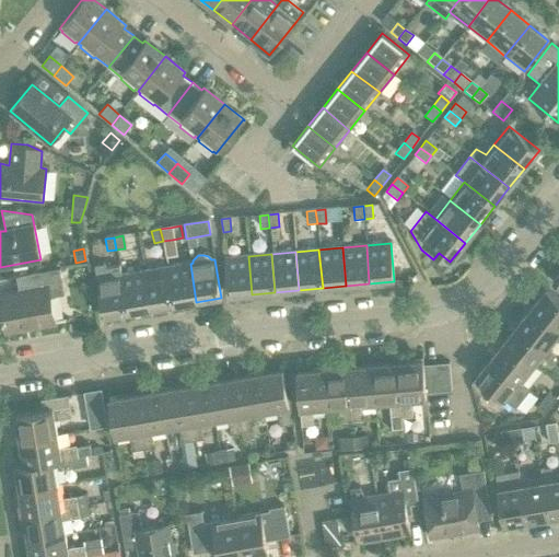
[(228,297),(252,294),(248,256),(224,258),(228,297)]
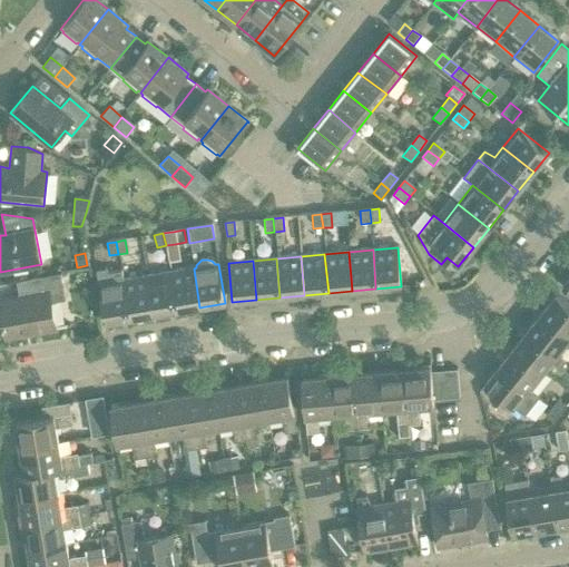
[(194,269),(169,272),(176,311),(199,308),(194,269)]
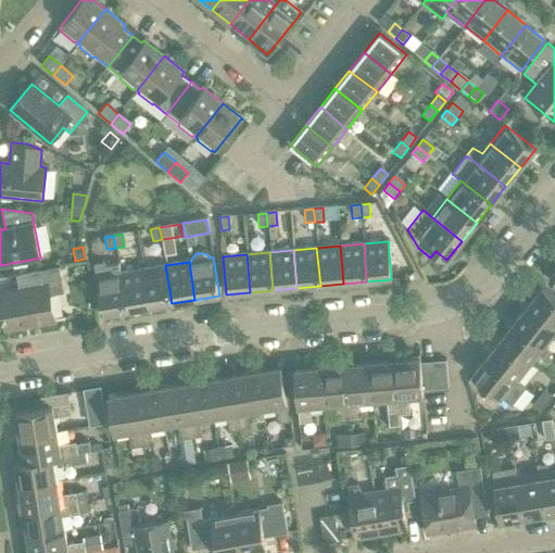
[(93,264),(96,277),(102,315),(126,311),(120,273),(118,265),(104,267),(104,263),(93,264)]
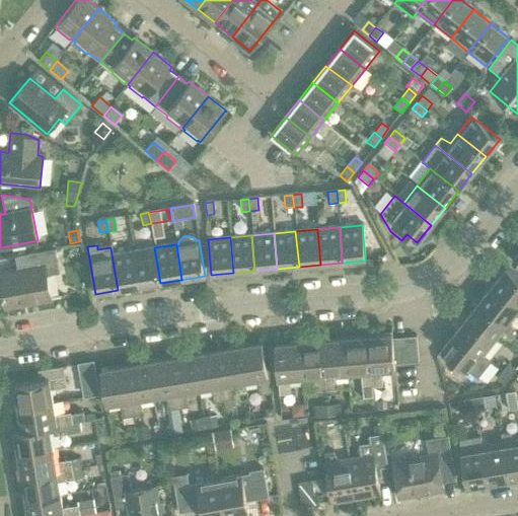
[(154,247),(133,251),(139,287),(160,283),(154,247)]
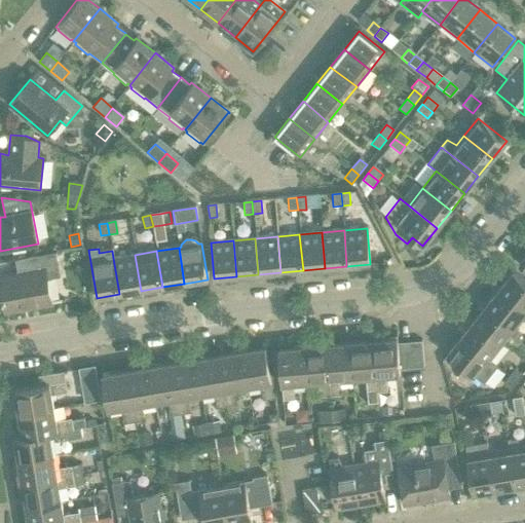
[(47,279),(60,276),(55,254),(27,259),(30,272),(0,278),(0,285),(5,312),(52,304),(47,279)]
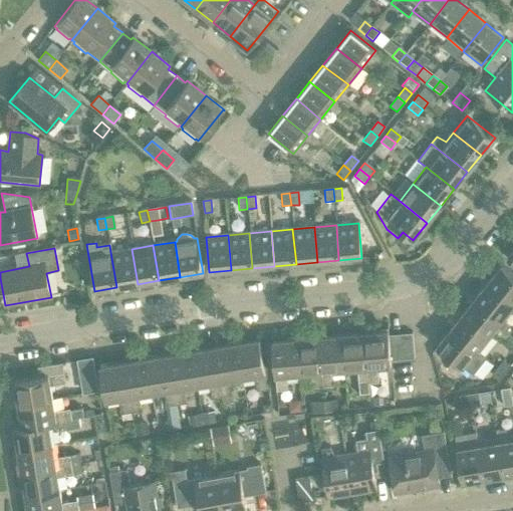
[(110,252),(116,287),(138,284),(132,249),(110,252)]
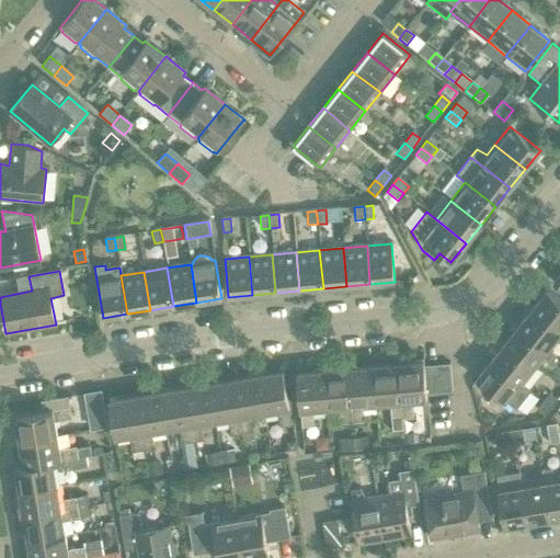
[(559,300),(546,289),(533,307),(559,329),(559,300)]
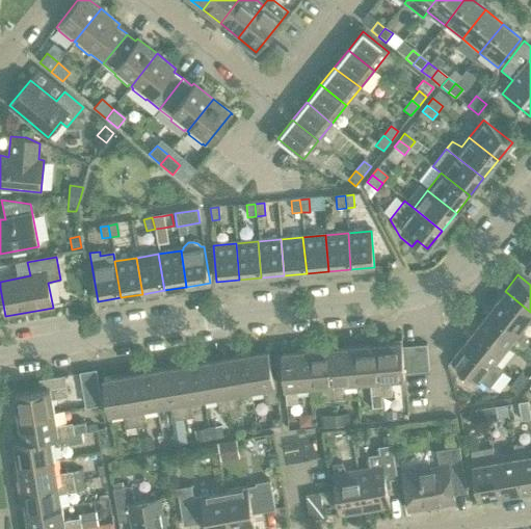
[(505,291),(492,309),(521,333),(522,333),(528,323),(530,325),(530,312),(505,291)]
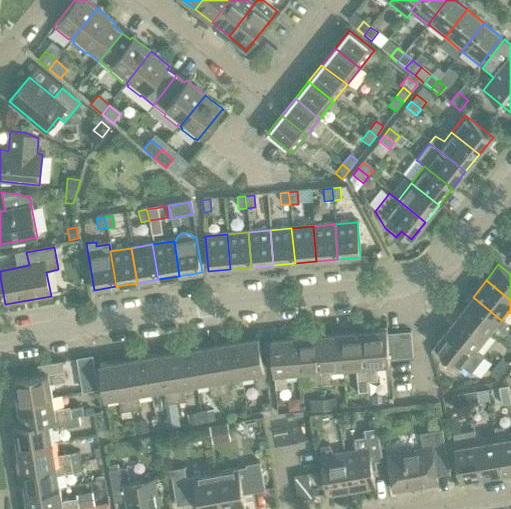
[(473,297),(461,312),(489,335),(496,327),(502,332),(508,325),(508,324),(502,320),(501,320),(473,297)]
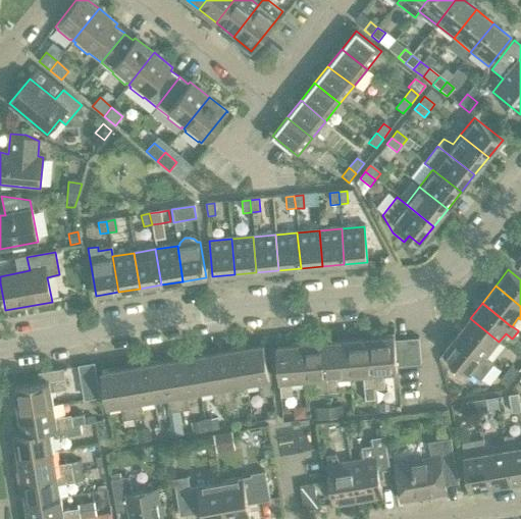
[(457,334),(486,358),(499,342),(470,318),(457,334)]
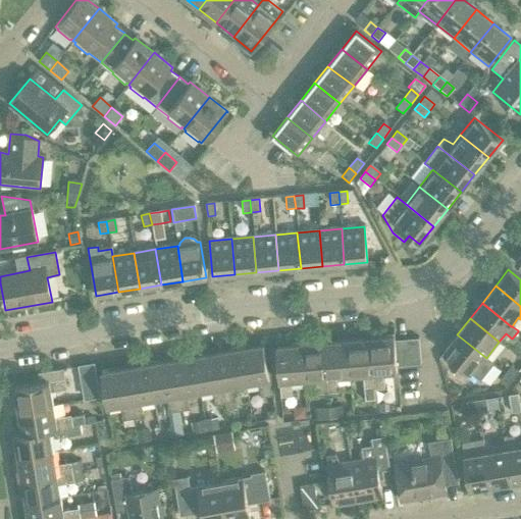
[(394,341),(394,336),(380,338),(378,334),(371,335),(369,339),(370,353),(374,390),(384,388),(383,372),(397,371),(397,367),(394,341)]
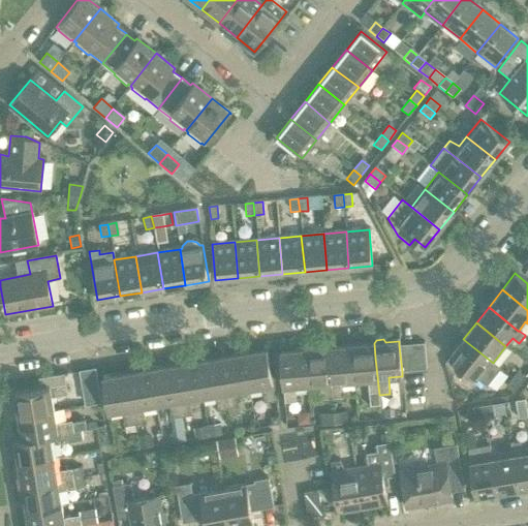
[(463,339),(448,357),(478,380),(487,387),(500,370),(492,364),(493,363),(463,339)]
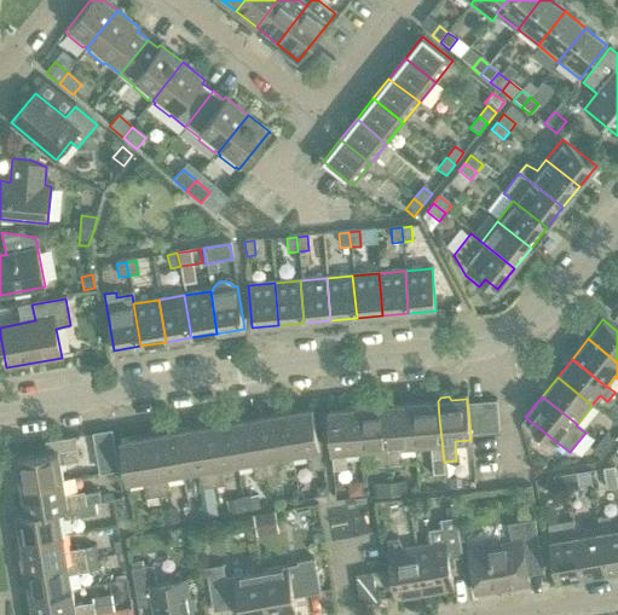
[(429,444),(432,463),(435,463),(444,462),(439,418),(438,401),(410,404),(414,445),(429,444)]
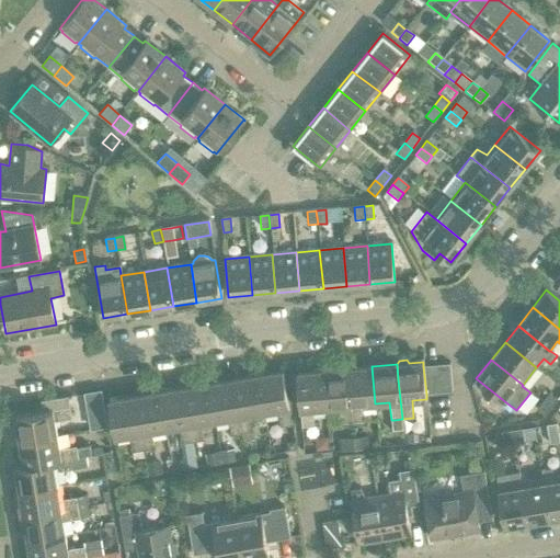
[(452,393),(450,373),(449,364),(436,365),(438,394),(452,393)]
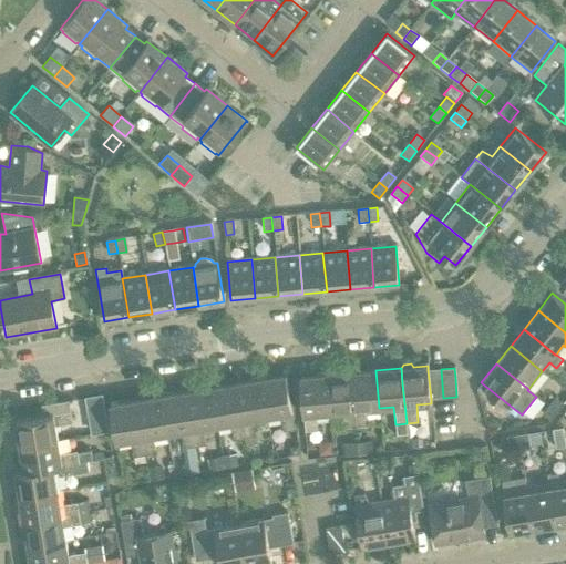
[(431,399),(443,398),(441,369),(428,370),(431,399)]
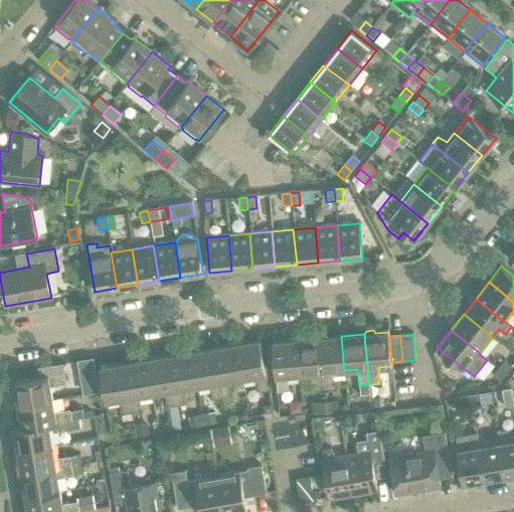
[(332,371),(344,370),(341,336),(319,338),(324,388),(333,387),(332,371)]
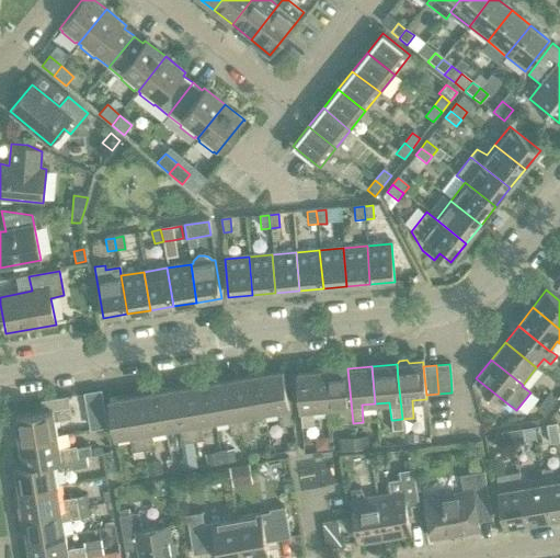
[(341,424),(353,423),(347,368),(322,371),(326,408),(340,407),(341,424)]
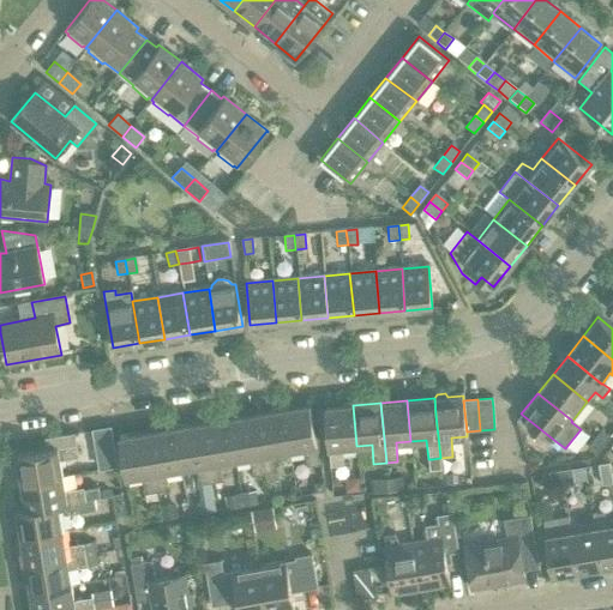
[(319,465),(317,447),(310,405),(282,410),(289,452),(304,450),(306,467),(319,465)]
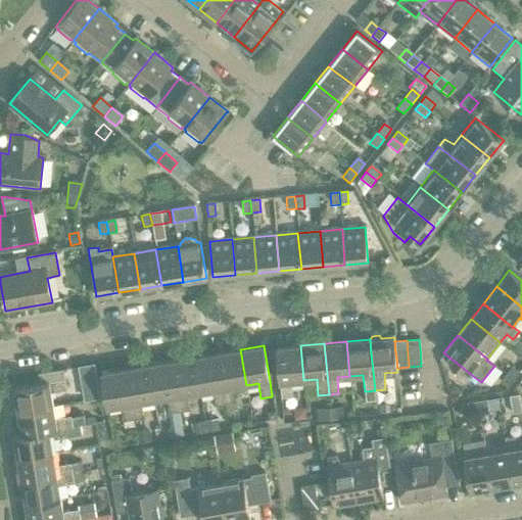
[(291,381),(303,380),(300,345),(277,347),(281,398),(292,398),(291,381)]
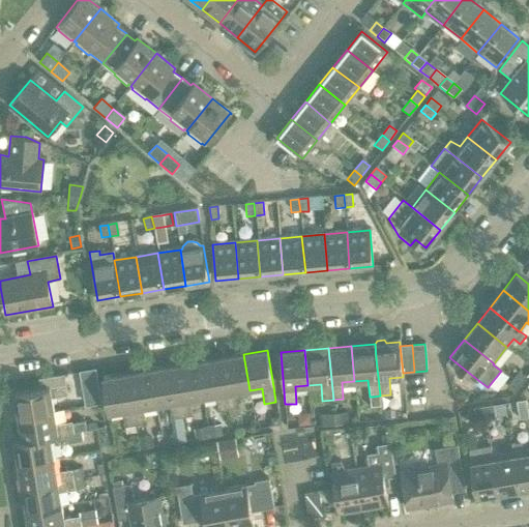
[(219,358),(229,410),(238,408),(236,392),(250,390),(243,354),(219,358)]
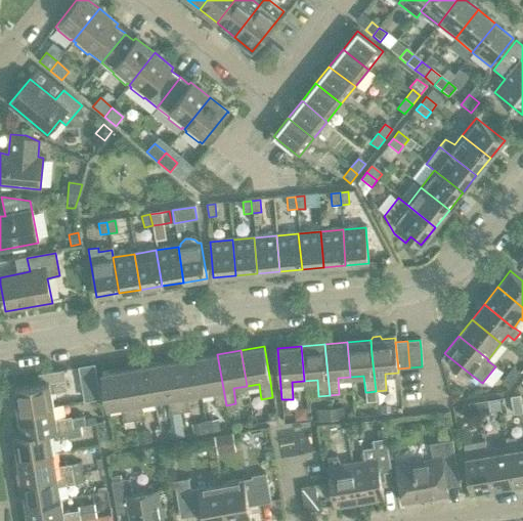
[(215,406),(225,405),(226,405),(217,354),(194,357),(201,394),(213,392),(215,406)]
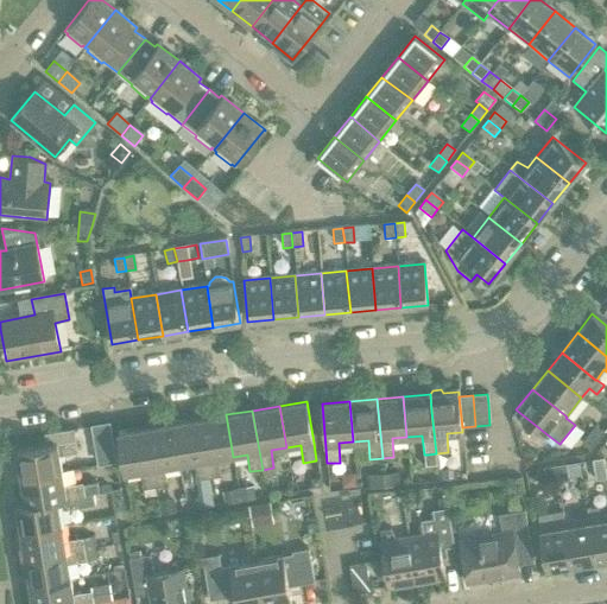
[(516,430),(525,418),(517,411),(512,418),(514,428),(516,430)]
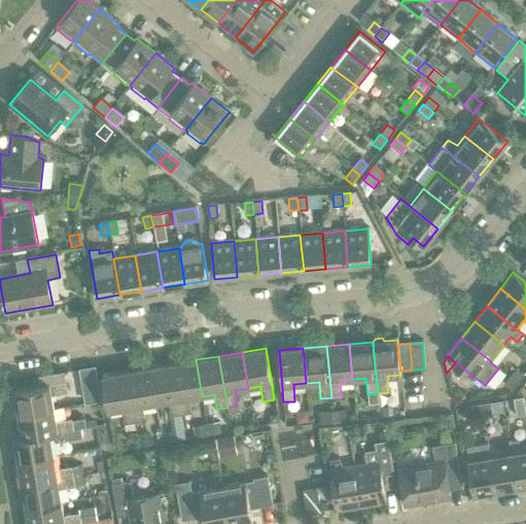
[(188,398),(202,396),(196,359),(172,363),(181,415),(190,414),(188,398)]
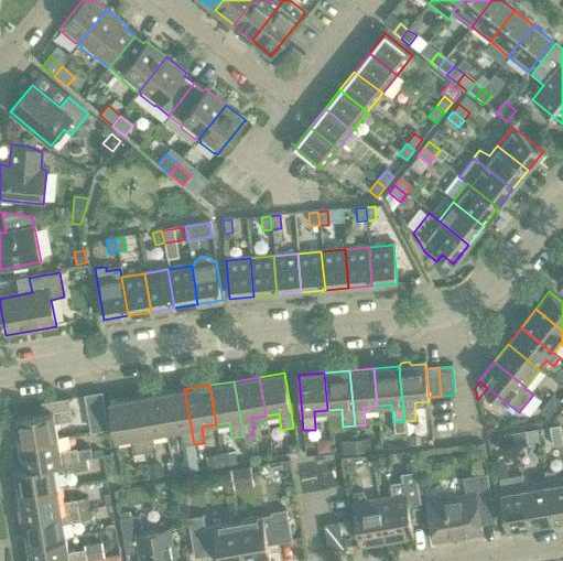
[(182,446),(194,444),(184,389),(160,394),(166,433),(180,430),(182,446)]
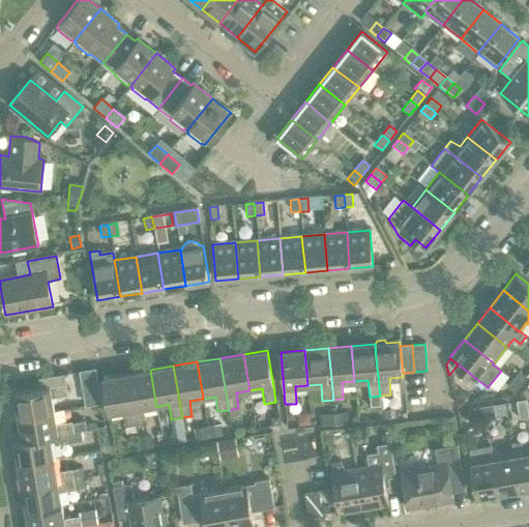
[(143,409),(156,407),(150,370),(126,374),(136,426),(145,425),(143,409)]
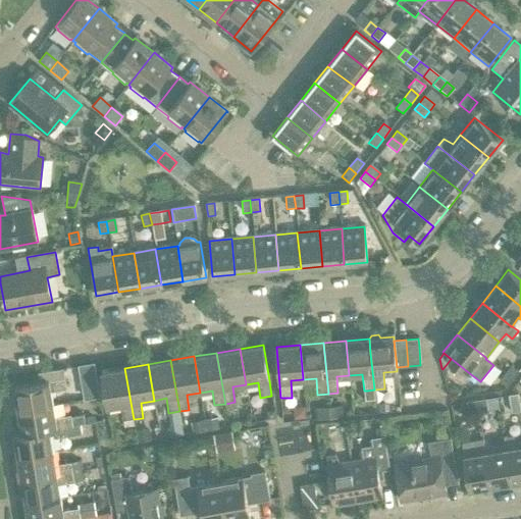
[(505,373),(513,380),(519,372),(511,366),(505,373)]
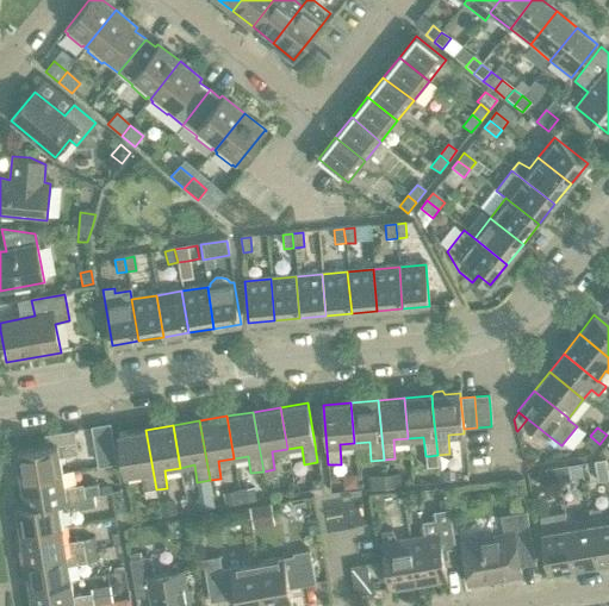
[(143,492),(156,489),(145,430),(118,435),(125,476),(141,474),(143,492)]
